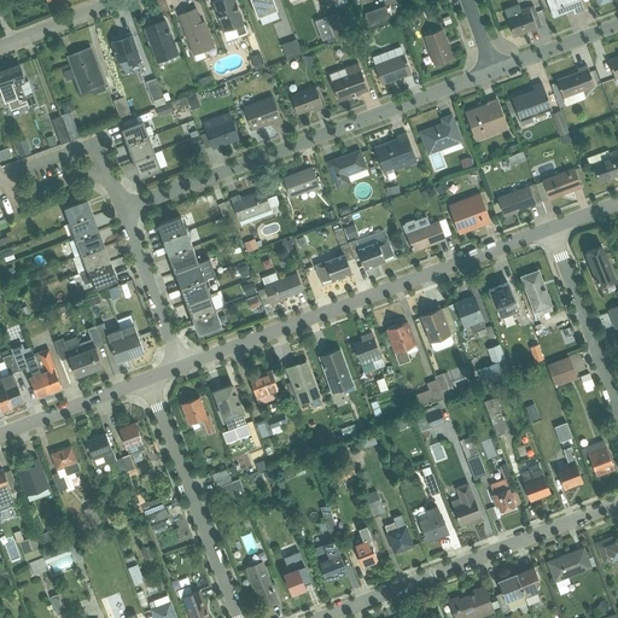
[(223,33),(244,24),(234,0),(215,0),(213,1),(223,33)]
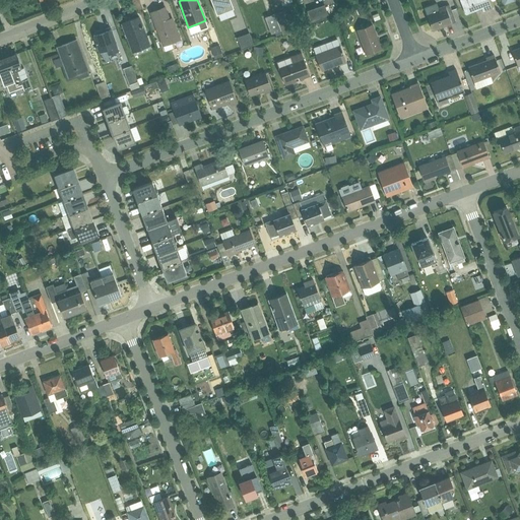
[(208,0),(214,15),(232,9),(228,0),(208,0)]
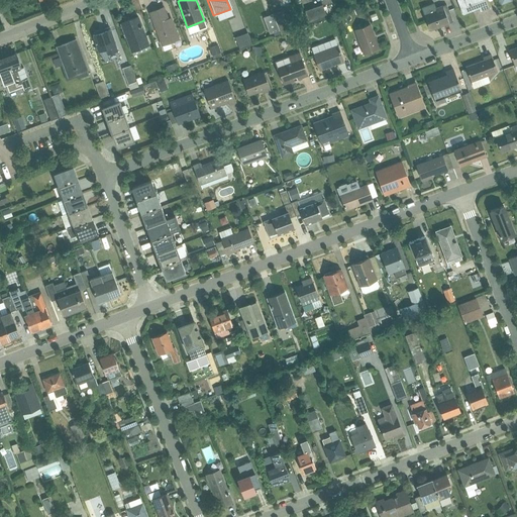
[(456,0),(462,16),(487,8),(484,0),(456,0)]
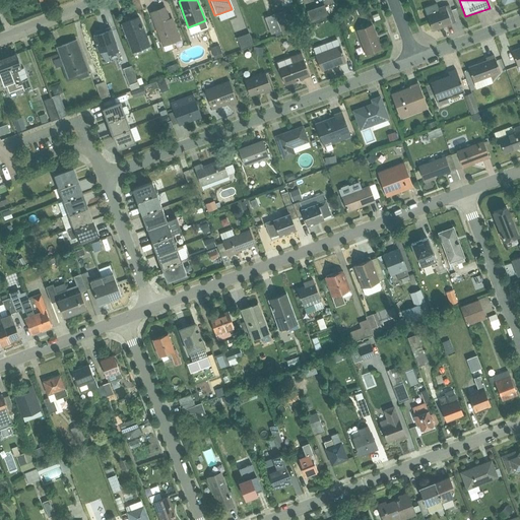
[(313,24),(328,17),(323,4),(307,11),(313,24)]
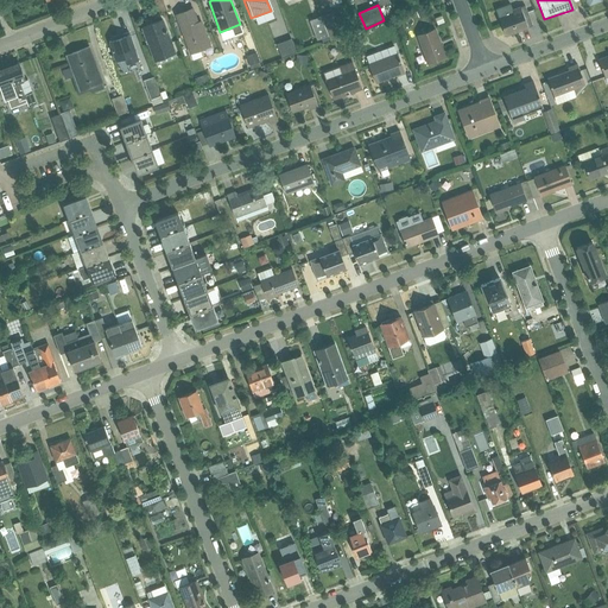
[(502,37),(531,26),(524,5),(512,10),(512,12),(496,18),(502,37)]
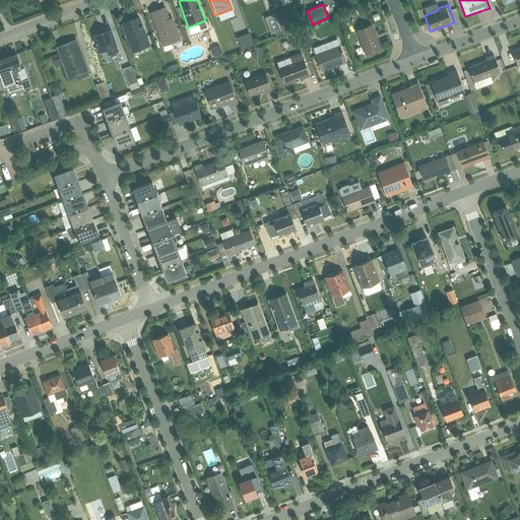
[(160,46),(179,40),(167,6),(149,12),(160,46)]
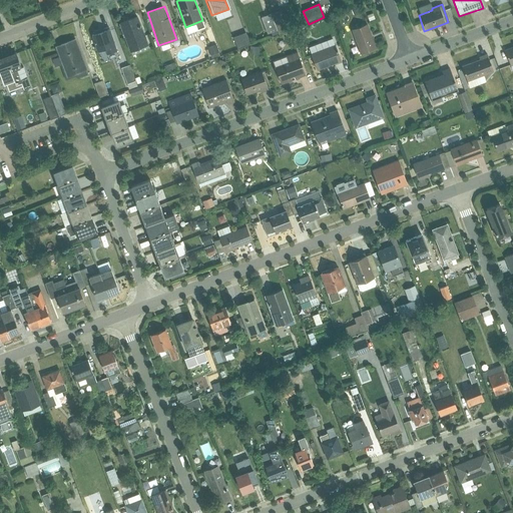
[(277,11),(260,18),(268,37),(285,30),(277,11)]
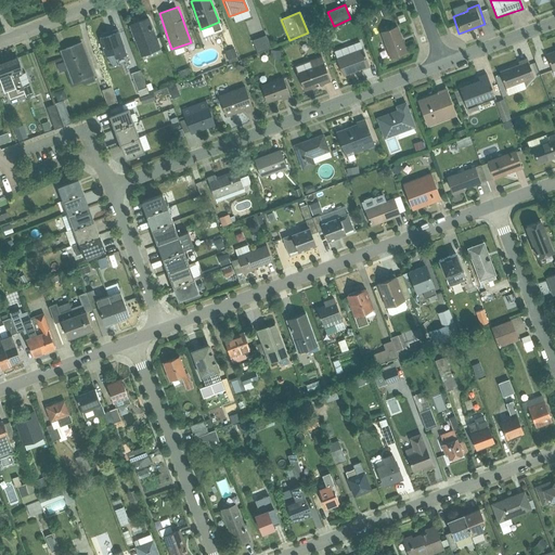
[(140,55),(159,48),(147,17),(128,25),(140,55)]
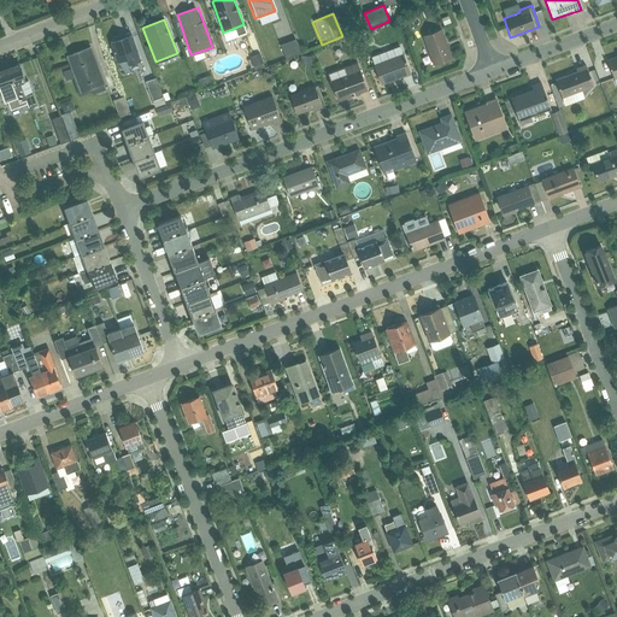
[(434,66),(452,59),(441,30),(422,37),(434,66)]
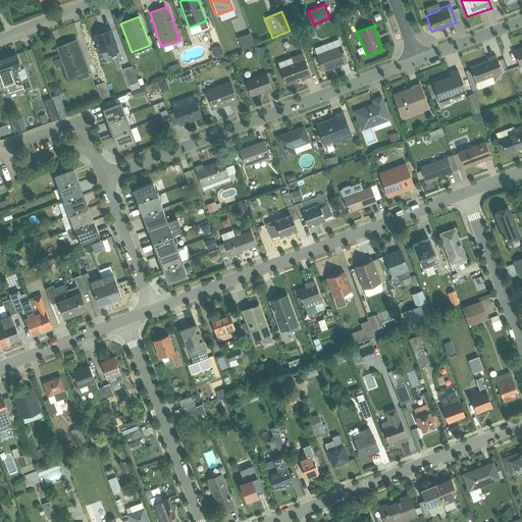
[(101,59),(118,52),(109,29),(92,35),(101,59)]
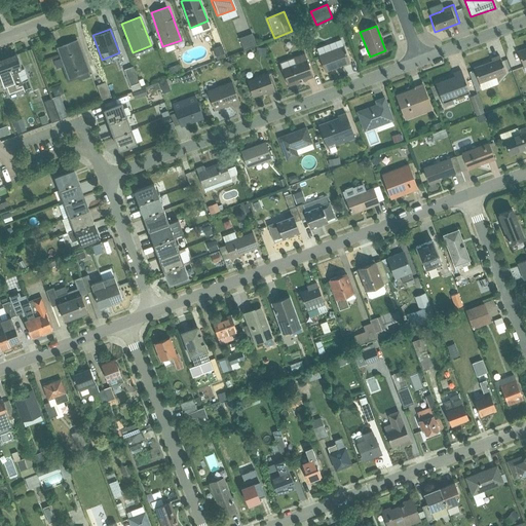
[(252,33),(238,37),(242,49),(256,45),(252,33)]
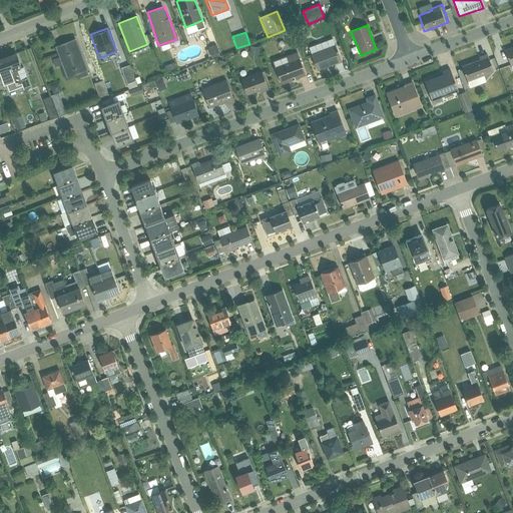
[(65,77),(86,69),(75,39),(54,47),(65,77)]
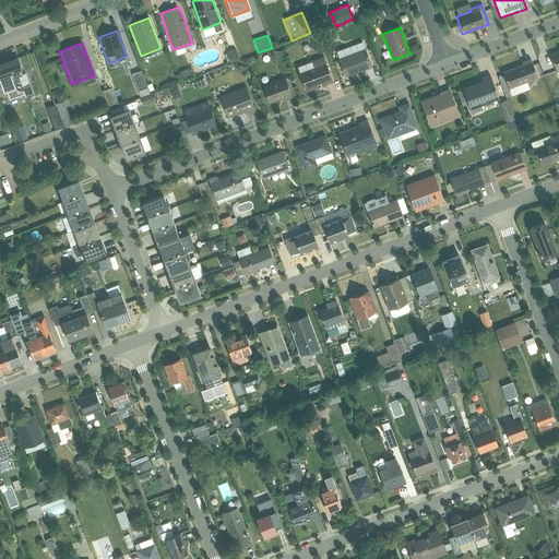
[(344,79),(372,69),(363,44),(335,54),(344,79)]
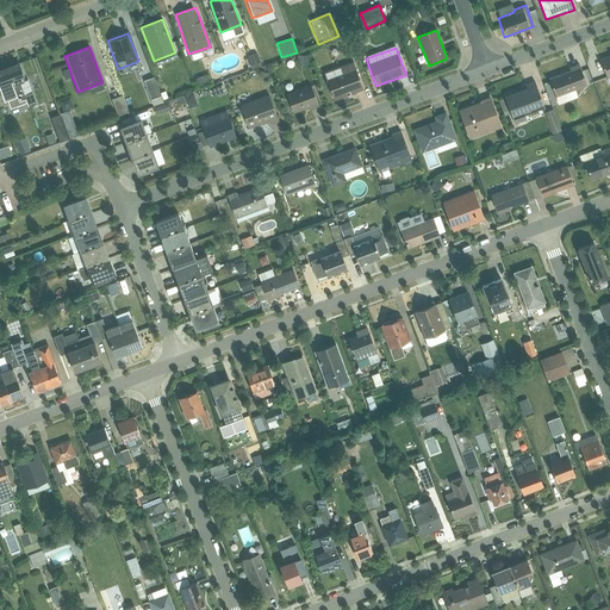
[(255,53),(246,56),(251,68),(260,63),(255,53)]
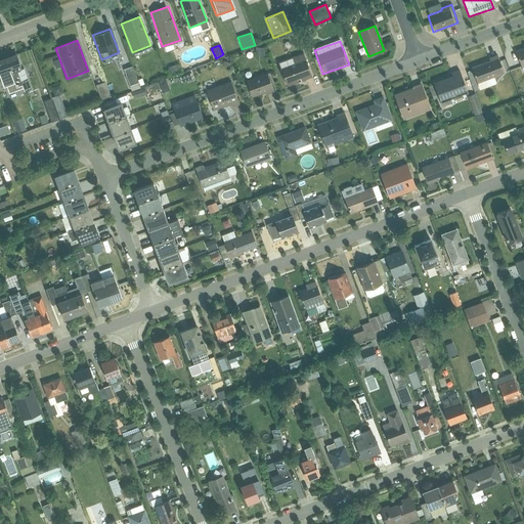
[(11,79),(23,74),(14,54),(4,58),(11,79)]
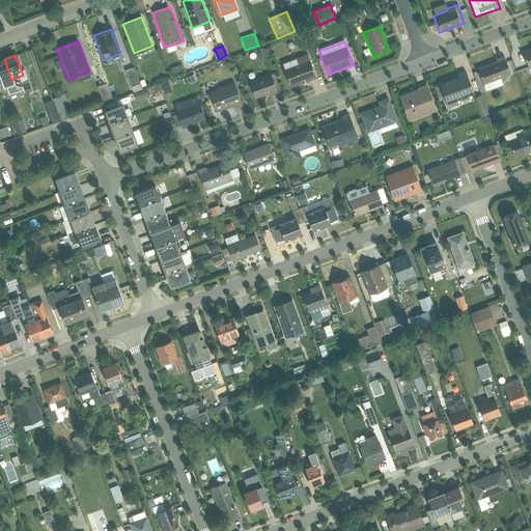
[(289,88),(314,80),(306,55),(281,63),(289,88)]
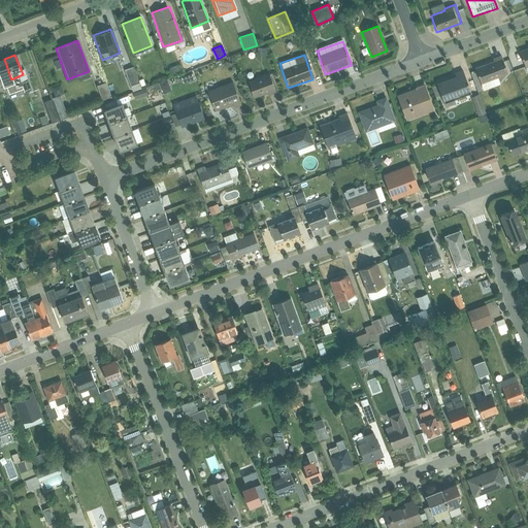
[(482,88),(507,76),(499,58),(473,69),(482,88)]
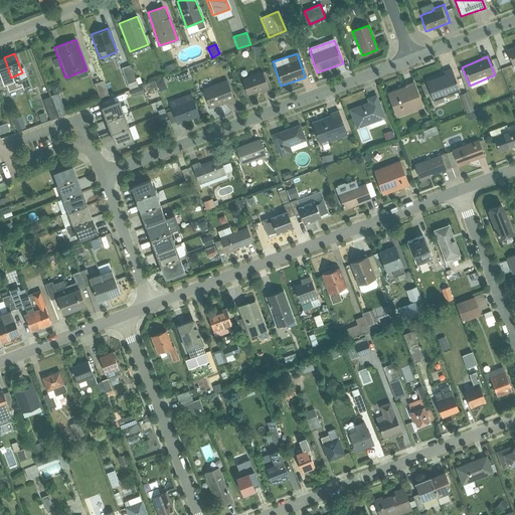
[(11,77),(4,57),(0,58),(0,79),(1,81),(11,77)]
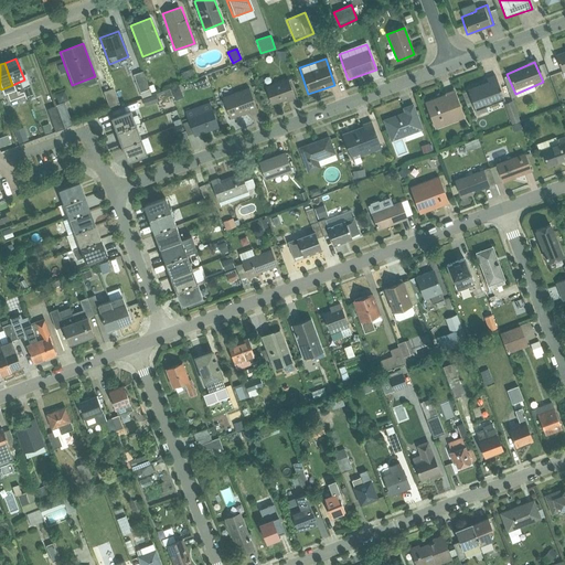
[(141,71),(132,75),(141,94),(153,88),(152,84),(148,86),(141,71)]
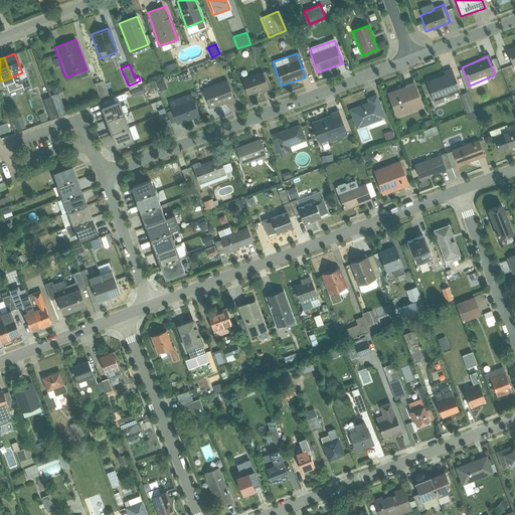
[(247,98),(268,90),(261,70),(239,78),(247,98)]
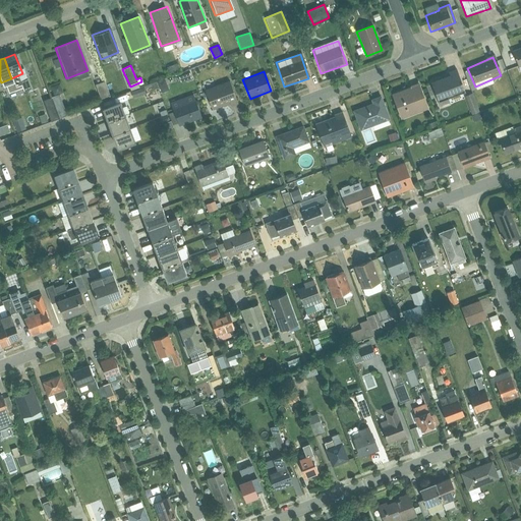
[(439,103),(464,94),(456,72),(430,81),(439,103)]
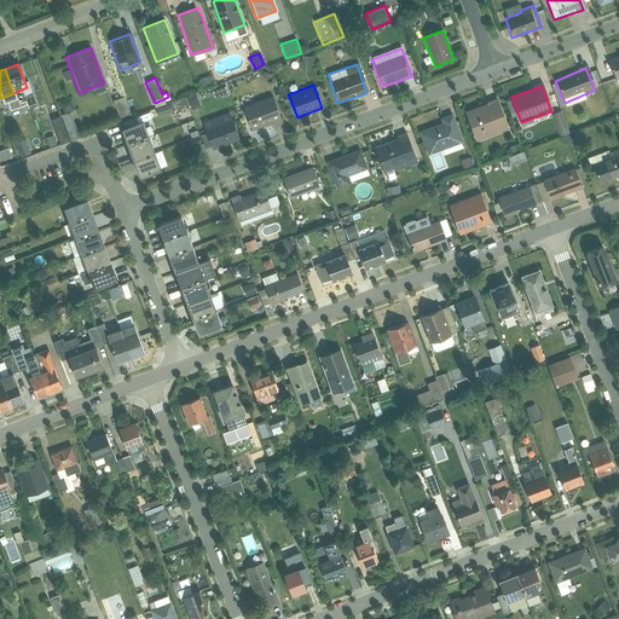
[(195,94),(186,98),(191,110),(200,106),(195,94)]
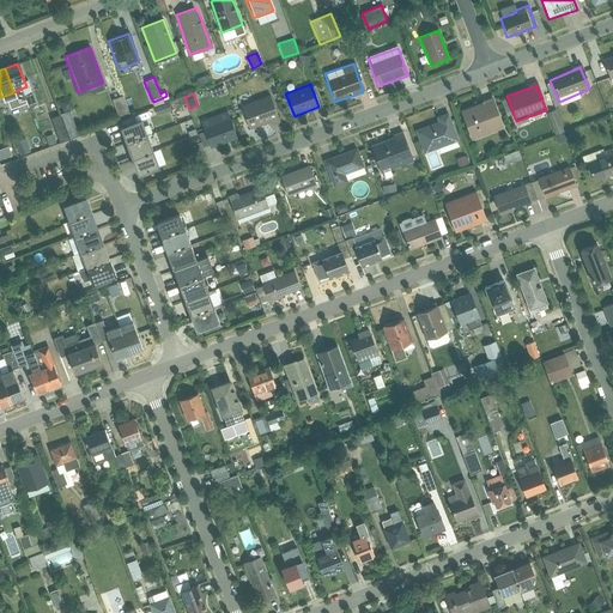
[(117,113),(126,109),(121,96),(113,98),(117,113)]
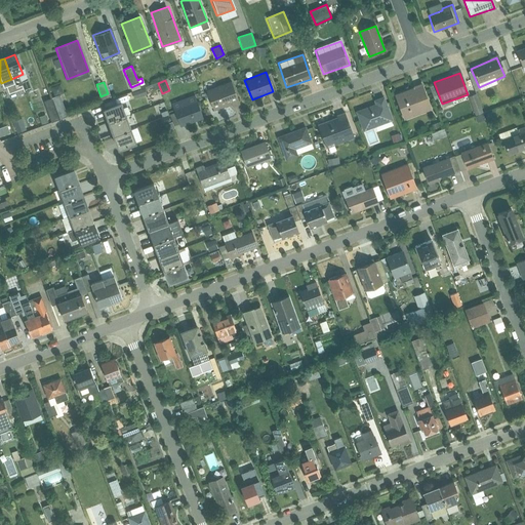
[(43,101),(50,122),(68,116),(57,84),(49,87),(52,97),(43,101)]
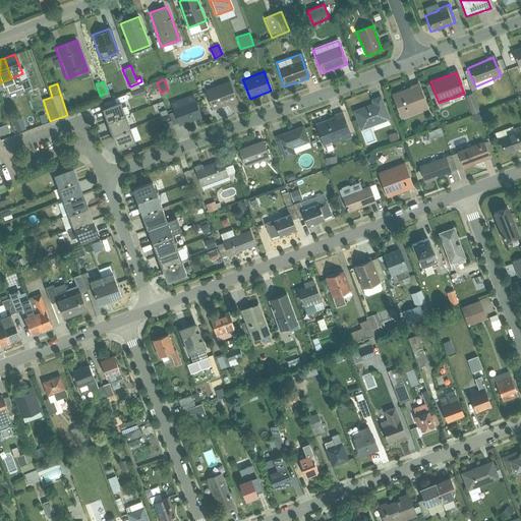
[(210,111),(235,102),(229,83),(204,93),(210,111)]
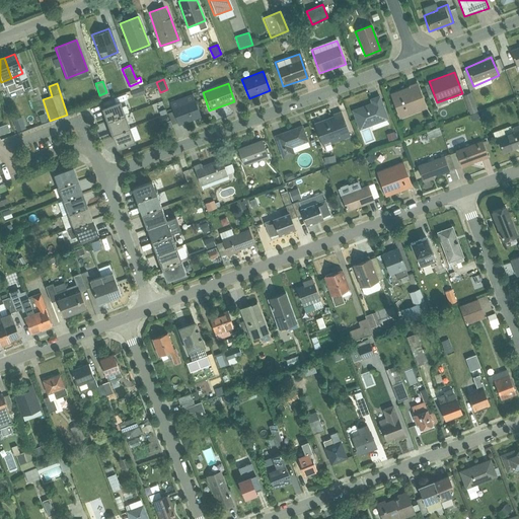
[(400,119),(425,109),(415,85),(391,94),(400,119)]
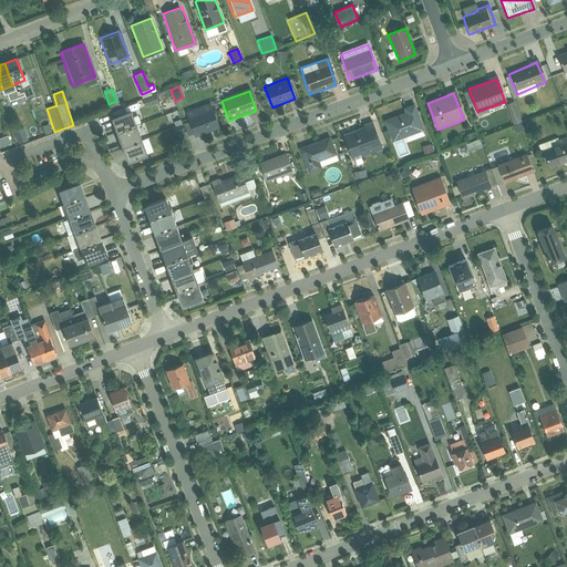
[(514,101),(505,104),(514,132),(523,130),(514,101)]
